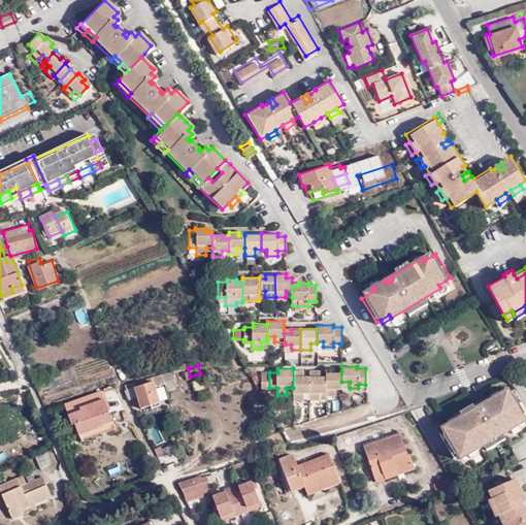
[(293,368),(293,388),(293,393),(293,397),(303,398),(303,391),(309,391),(309,378),(303,378),(302,368),(293,368)]
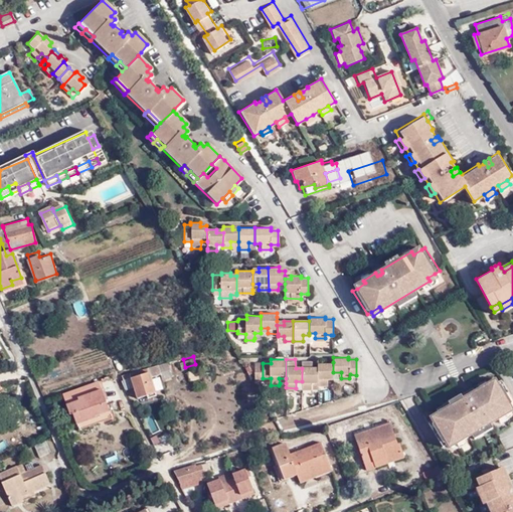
[(302,360),(302,368),(302,381),(302,387),(312,387),(311,381),(318,381),(318,368),(311,368),(311,360),(302,360)]
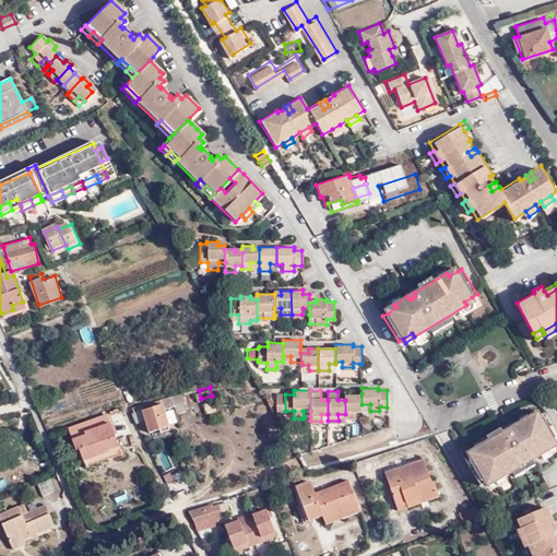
[(170,395),(174,403),(176,411),(187,407),(181,392),(170,395)]
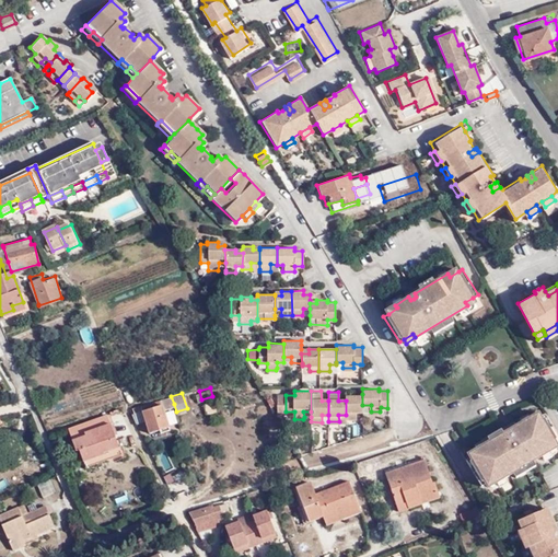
[(357,409),(362,409),(362,405),(362,394),(345,394),(346,401),(346,415),(346,417),(356,417),(357,409)]
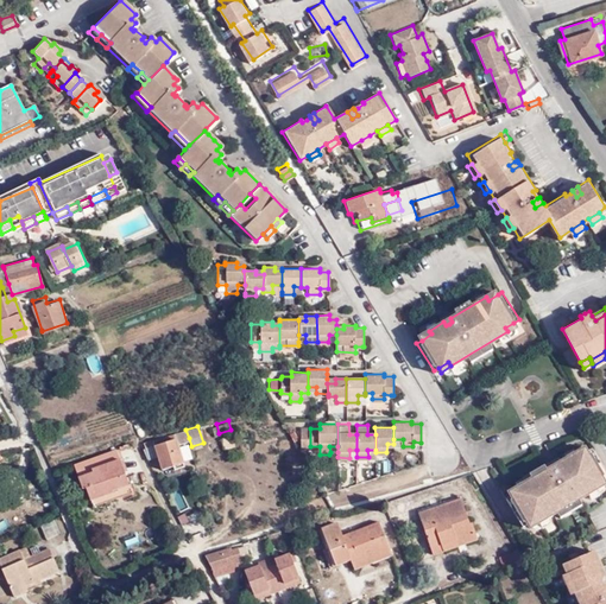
[(183,465),(176,440),(189,438),(185,430),(152,439),(153,445),(162,471),(183,465)]
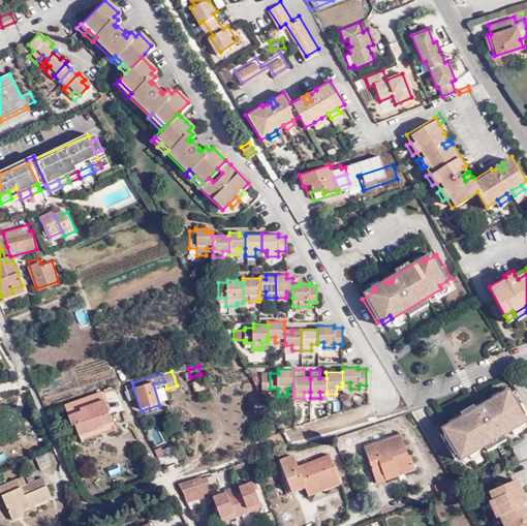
[(482,403),(451,422),(453,425),(443,429),(438,432),(453,457),(457,454),(466,449),(468,453),(520,423),(518,420),(525,415),(526,413),(526,408),(515,388),(510,391),(502,395),(501,392),(489,399),(490,402),(487,404),(484,406),(482,403)]
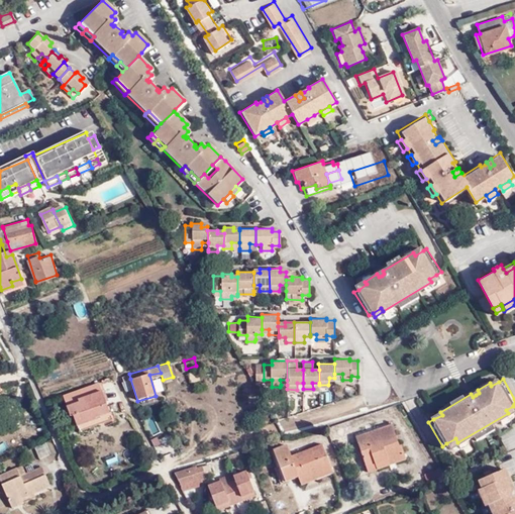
[(91,418),(105,414),(95,383),(60,396),(67,417),(70,416),(73,426),(91,421),(91,418)]
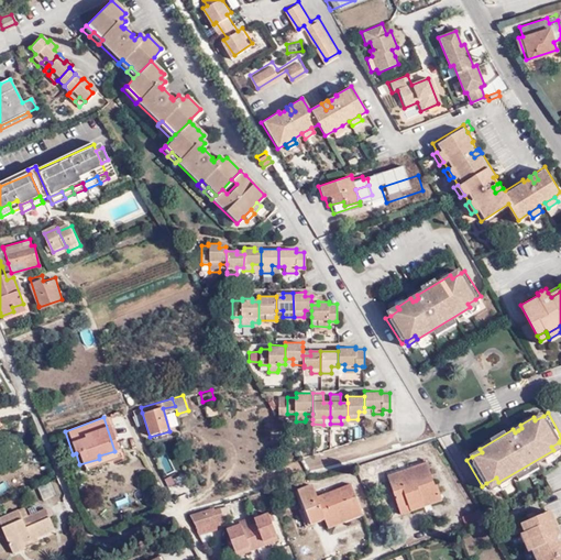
[(114,456),(117,454),(114,451),(99,456),(99,459),(101,463),(116,459),(114,456)]
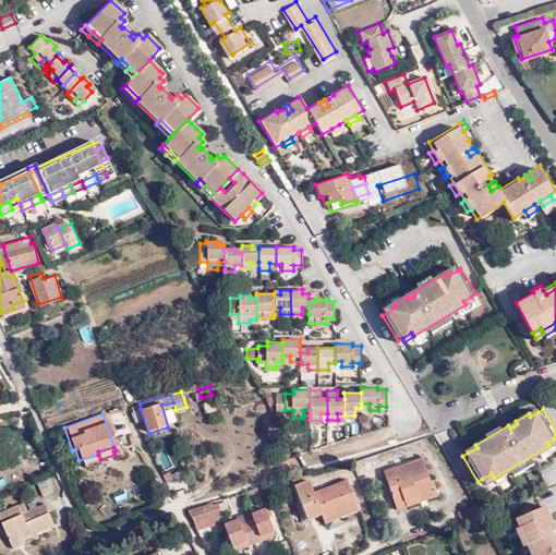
[(403,497),(402,493),(431,482),(426,471),(424,472),(415,450),(378,466),(393,502),(403,497)]
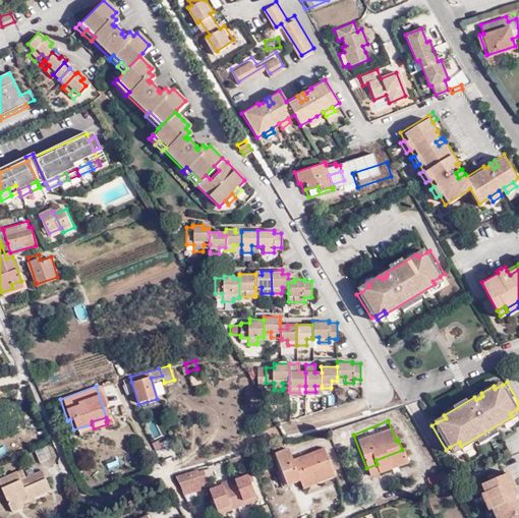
[(92,424),(73,429),(75,436),(94,428),(92,424)]
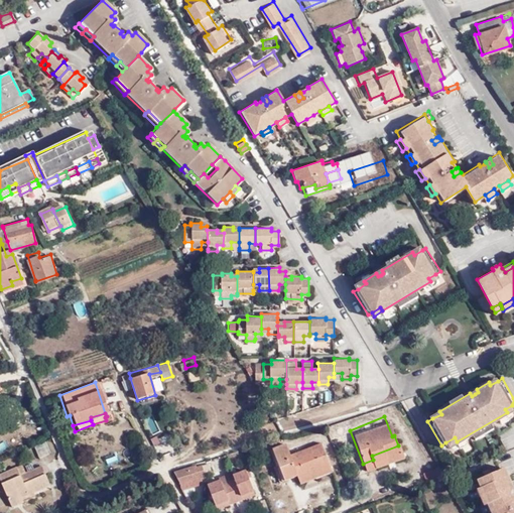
[(448,446),(457,441),(455,437),(445,442),(448,446)]
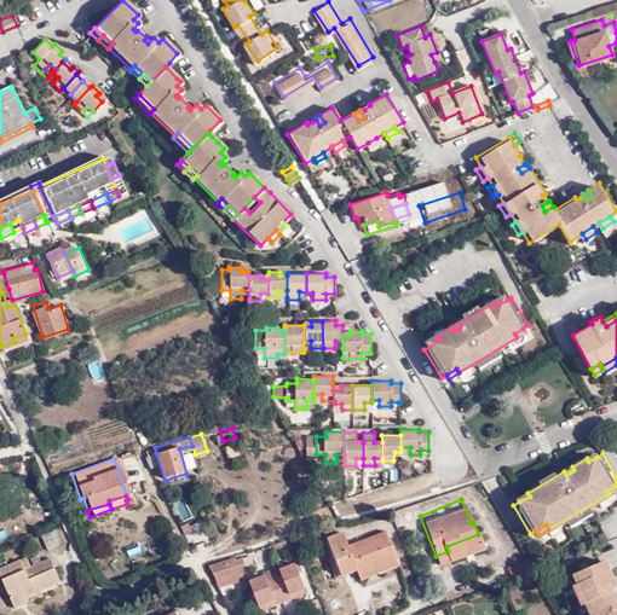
[(341,533),(327,539),(342,578),(356,573),(359,581),(398,566),(384,529),(346,545),(341,533)]
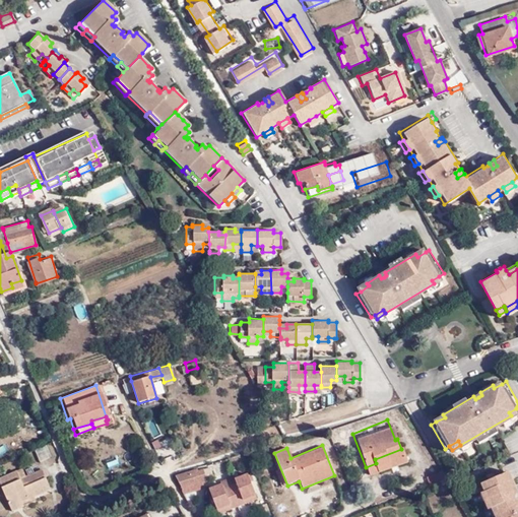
[(47,447),(37,449),(39,457),(49,454),(47,447)]
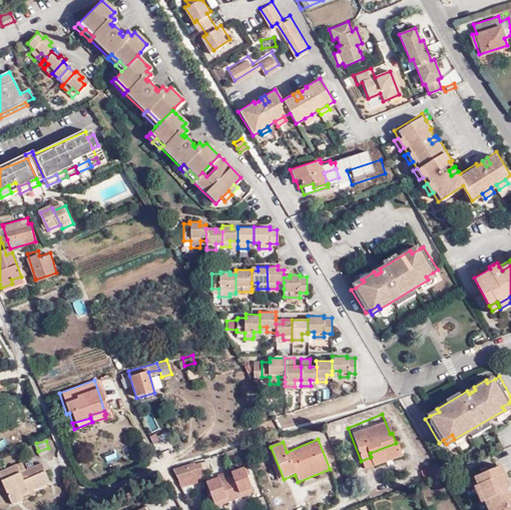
[(371,457),(398,447),(396,443),(370,453),(371,457)]
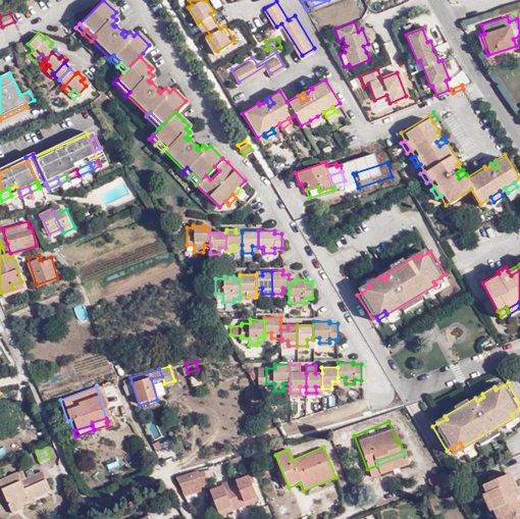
[(21,499),(22,502),(51,488),(42,468),(33,472),(31,467),(23,469),(23,468),(0,477),(0,485),(8,505),(21,499)]
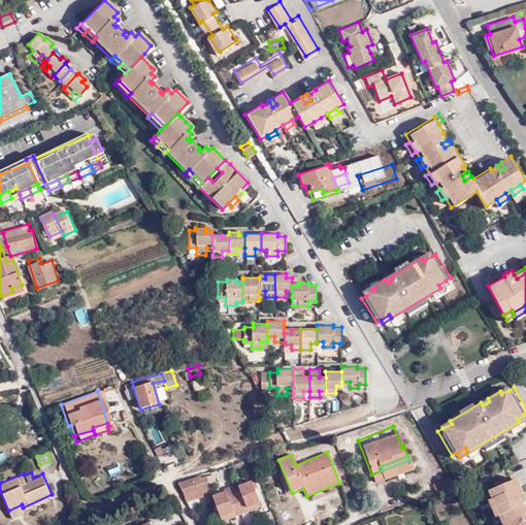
[(435,489),(453,481),(448,472),(431,479),(435,489)]
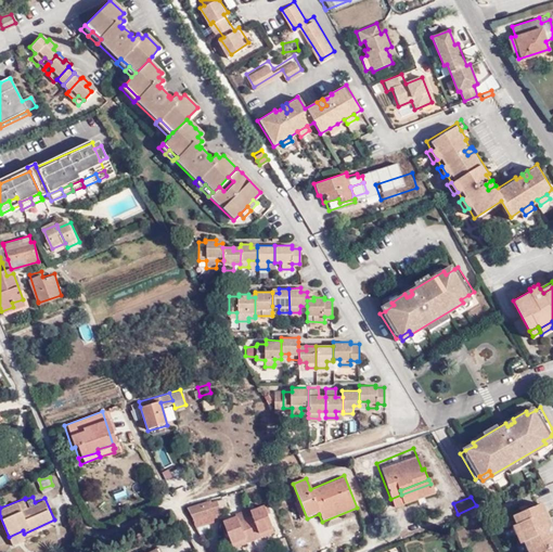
[(512,508),(514,514),(519,512),(523,520),(518,522),(522,529),(526,538),(530,536),(532,540),(552,530),(552,525),(548,512),(541,497),(512,508)]
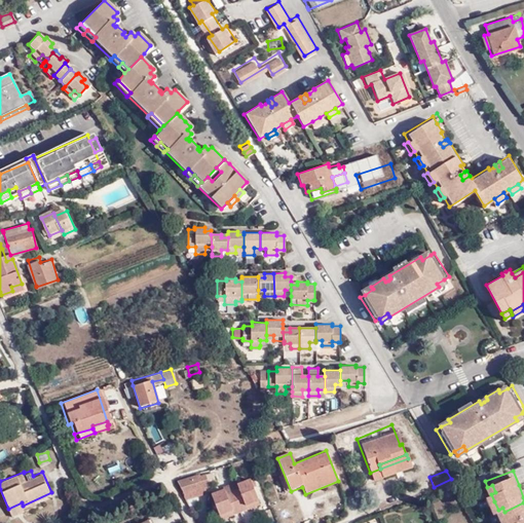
[(210,484),(209,481),(208,475),(207,472),(197,474),(197,473),(177,479),(184,491),(210,484)]
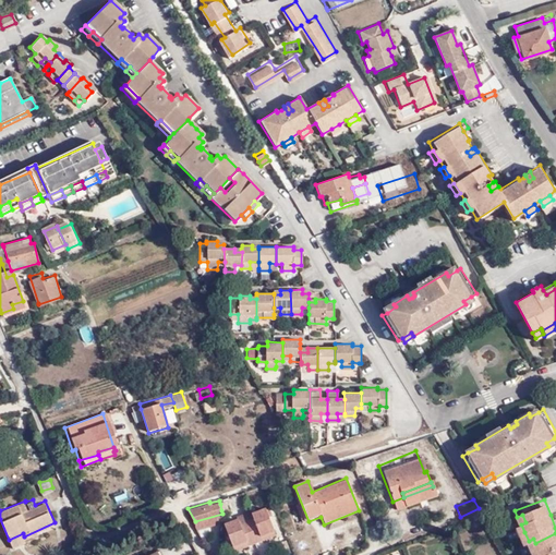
[(253,511),(252,509),(245,511),(256,542),(265,538),(263,533),(275,529),(266,506),(253,511)]
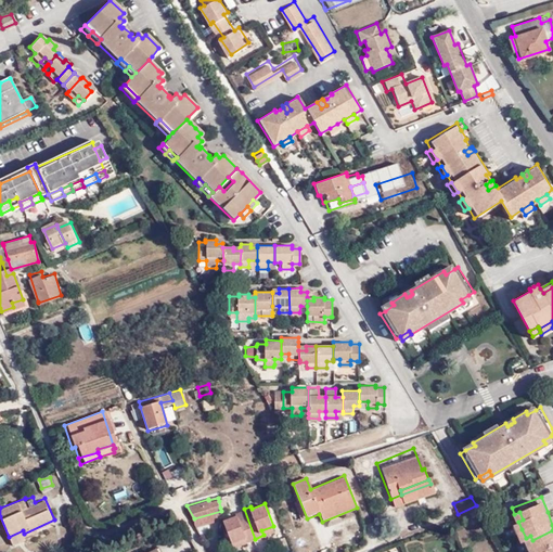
[(244,538),(246,542),(255,539),(244,509),(233,513),(234,515),(222,520),(231,542),(244,538)]
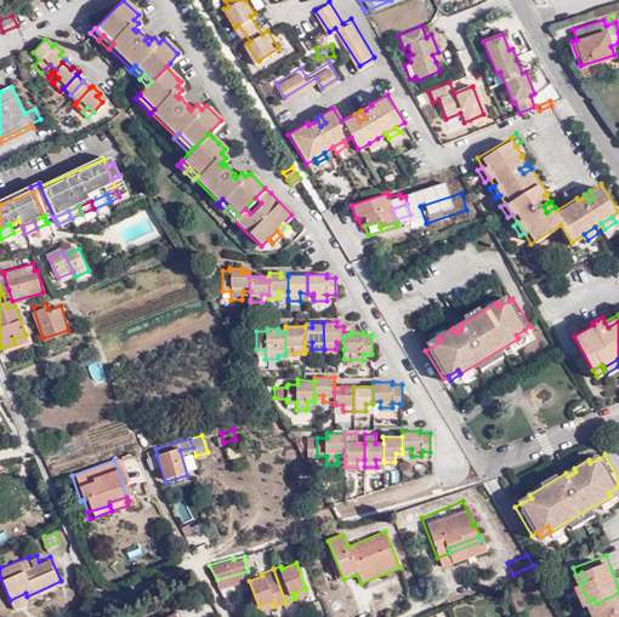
[(524,578),(510,584),(514,593),(528,587),(524,578)]
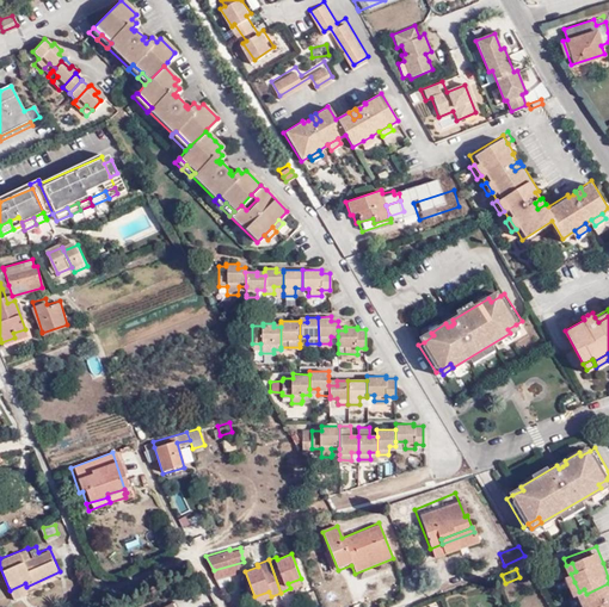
[(25,583),(10,590),(14,599),(29,592),(26,587),(25,583)]
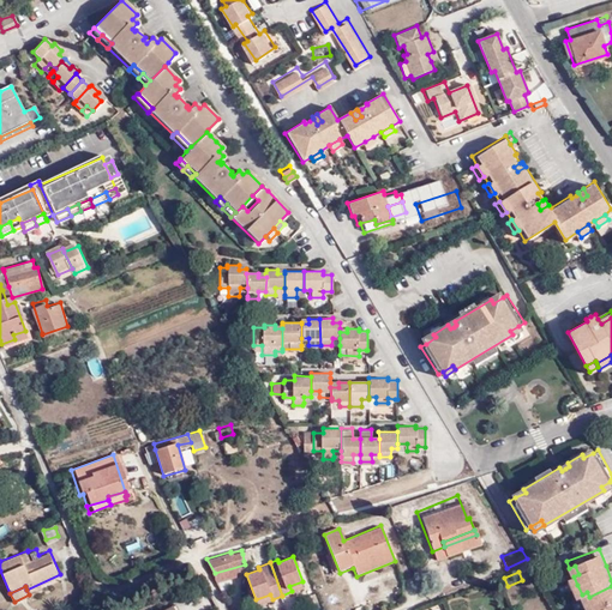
[(611,609),(611,586),(589,597),(594,609),(611,609)]
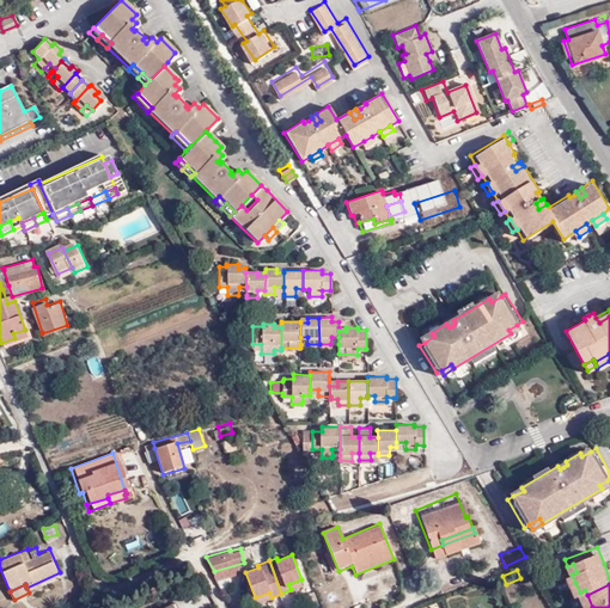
[(585,590),(580,593),(584,602),(586,607),(592,607),(587,595),(585,590)]
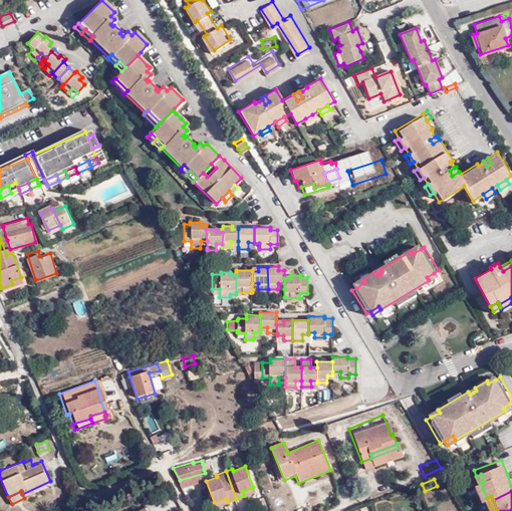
[(214,502),(216,507),(228,502),(226,498),(214,502)]
